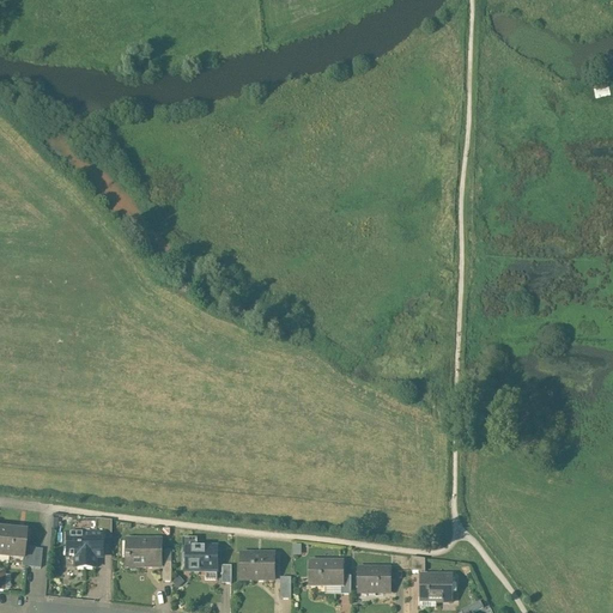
[(608,84),(594,86),(596,98),(611,95),(608,84)]
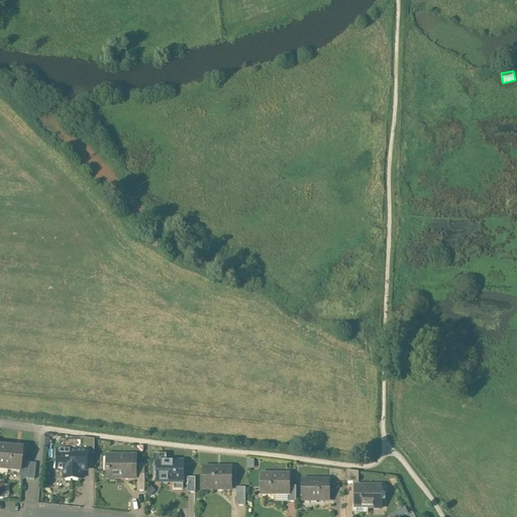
[(80,437),(80,442),(80,451),(81,451),(81,455),(87,455),(94,455),(94,439),(80,437)]
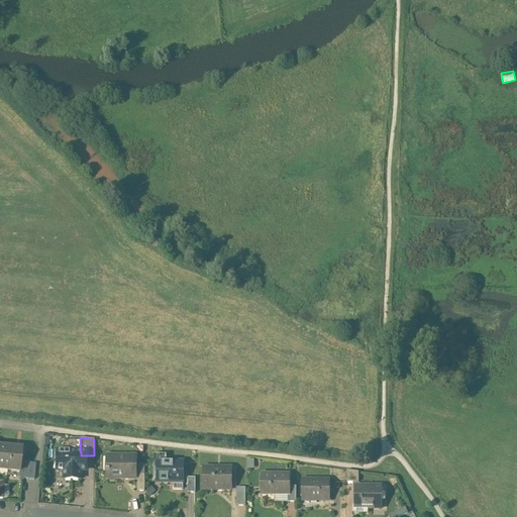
[(64,442),(64,451),(80,451),(80,442),(64,442)]
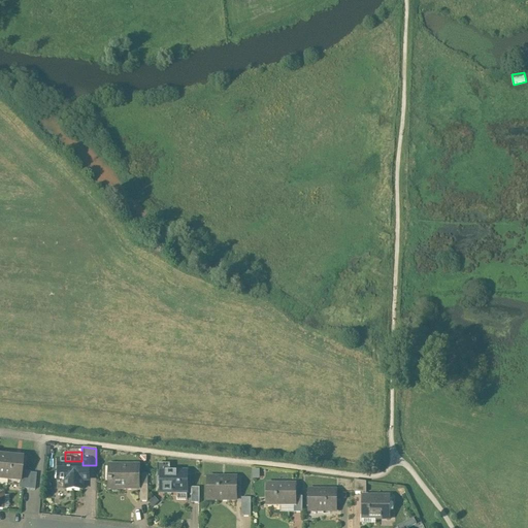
[(22,458),(0,456),(0,479),(19,482),(20,482),(21,470),(22,458)]
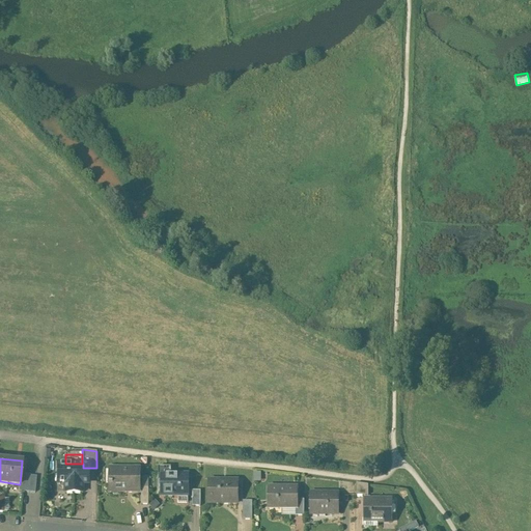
[(65,464),(56,464),(56,484),(63,484),(63,493),(82,493),(82,484),(89,484),(89,468),(83,468),(83,464),(82,464),(65,464)]
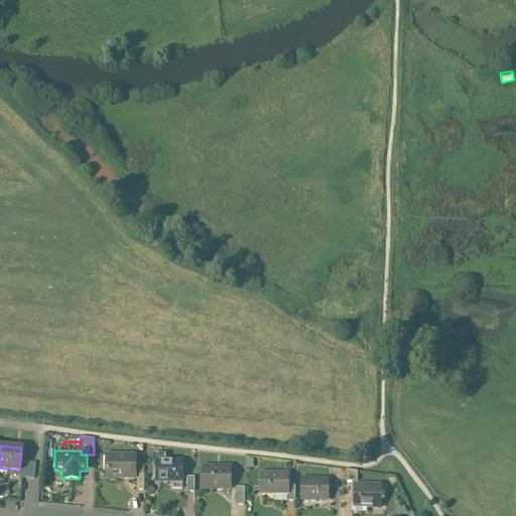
[(135,455),(107,455),(107,469),(106,469),(106,473),(107,473),(107,478),(108,478),(110,480),(113,480),(115,478),(125,478),(126,479),(128,479),(129,478),(135,478),(135,455)]
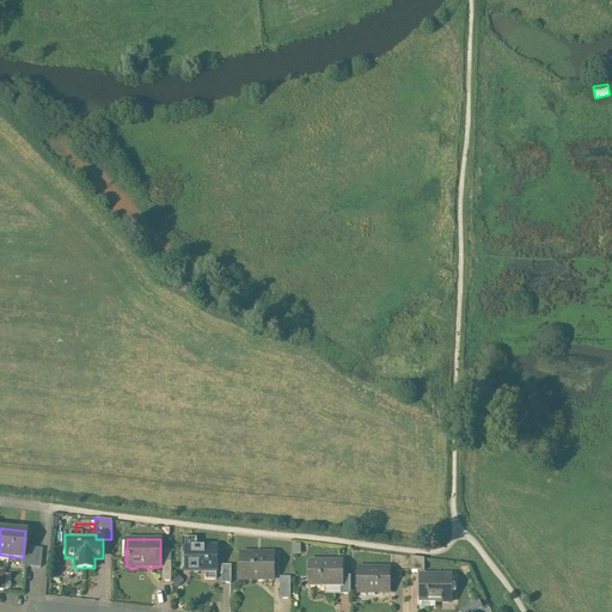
[(35,546),(24,545),(23,558),(22,558),(22,565),(32,567),(35,548),(35,546)]
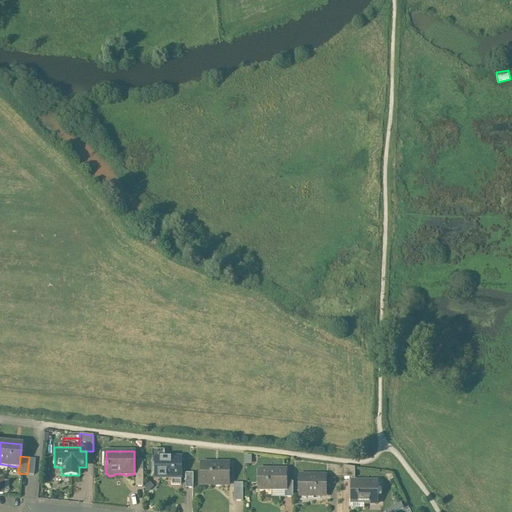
[(181,457),(155,457),(155,477),(181,477),(181,457)]
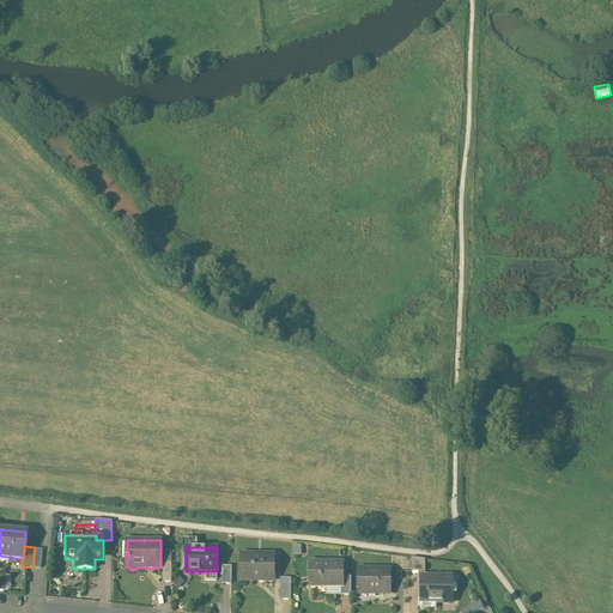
[(274,556),(241,554),(241,580),(274,581),(274,556)]
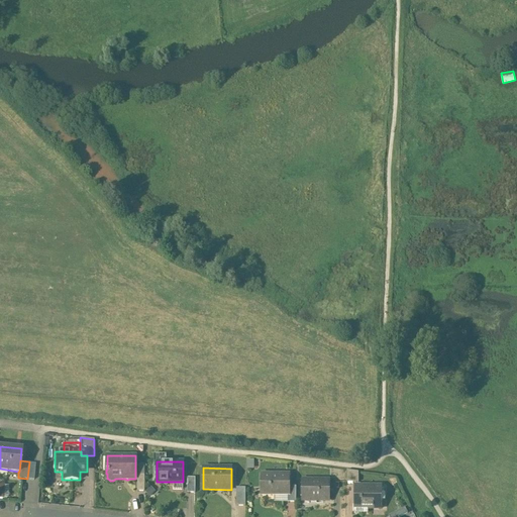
[(355,472),(346,471),(346,483),(355,483),(355,472)]
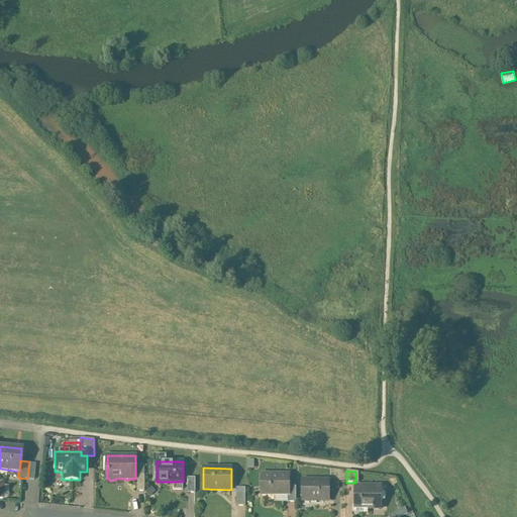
[(290,475),(262,475),(262,495),(288,495),(289,495),(290,487),(290,475)]
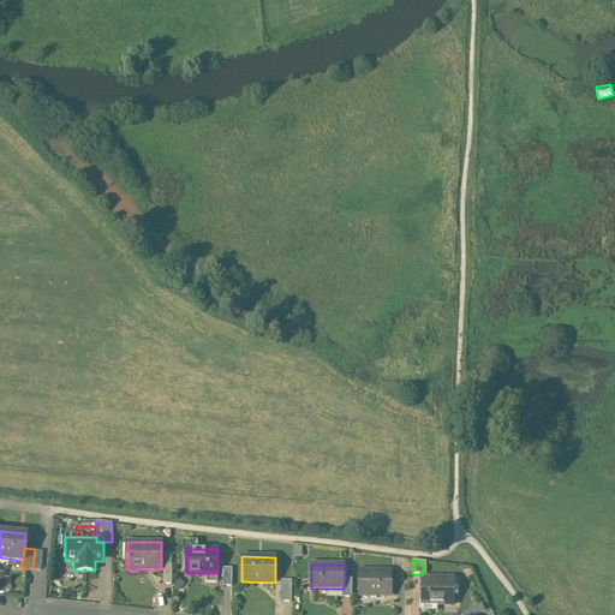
[(392,572),(359,572),(359,595),(392,596),(392,572)]
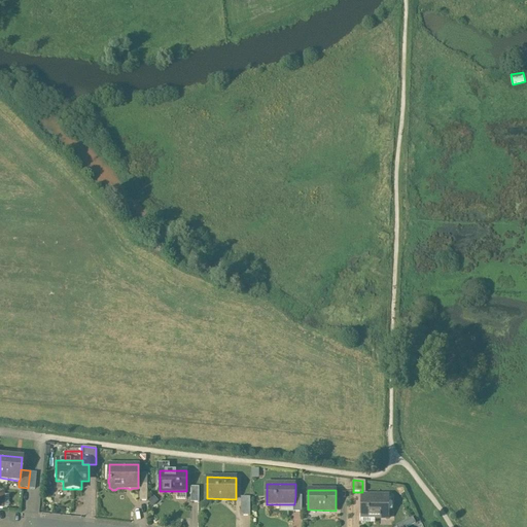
[(380,495),(361,495),(361,518),(375,518),(388,518),(388,495),(380,495)]
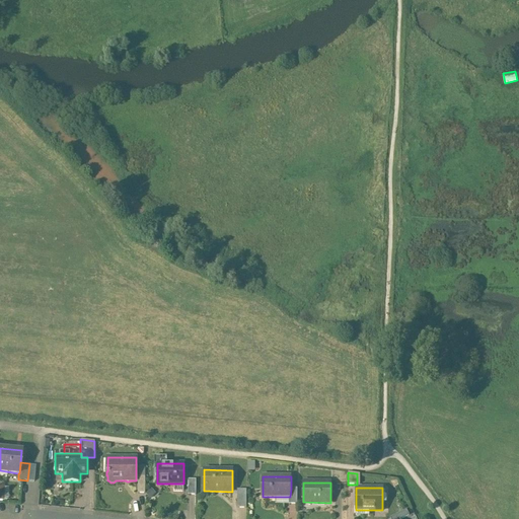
[(246,490),(237,490),(237,508),(246,508),(246,490)]
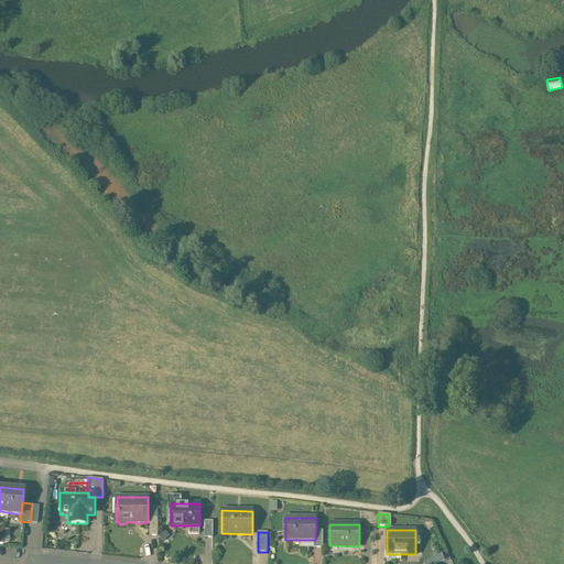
All buildings are outlined.
